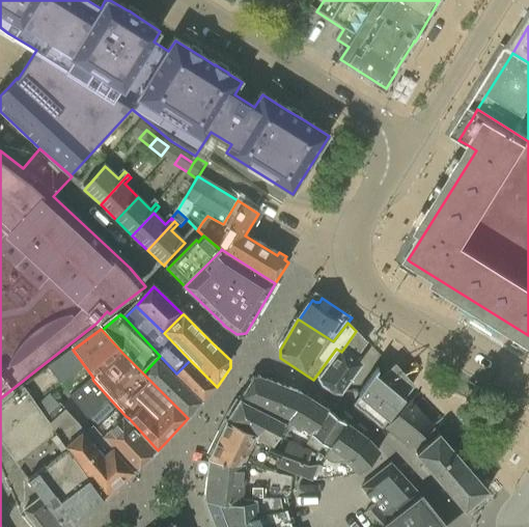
[(367,343),(356,331),(346,344),(359,354),(360,355),(367,343)]
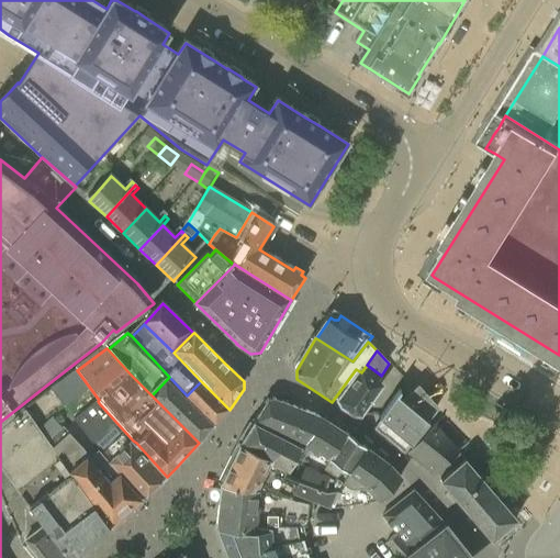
[(380,375),(367,365),(361,372),(374,381),(380,375)]
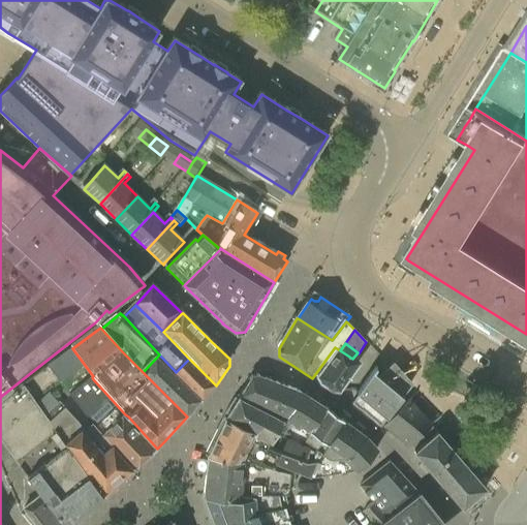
[(335,347),(312,378),(331,392),(333,392),(339,393),(360,364),(352,359),(340,350),(335,347)]
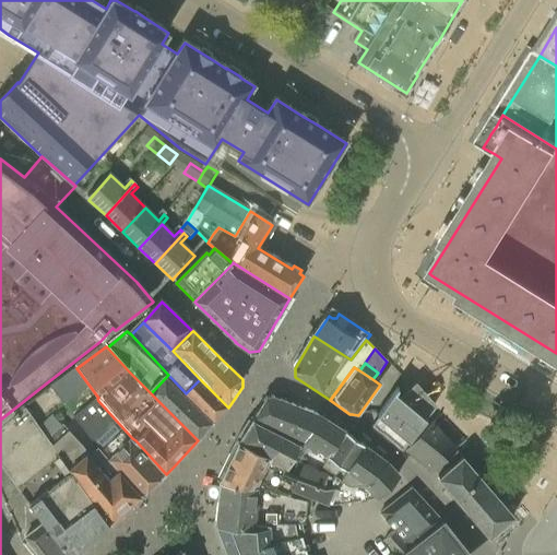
[(213,424),(186,393),(168,375),(151,393),(158,401),(186,428),(198,440),(213,424)]
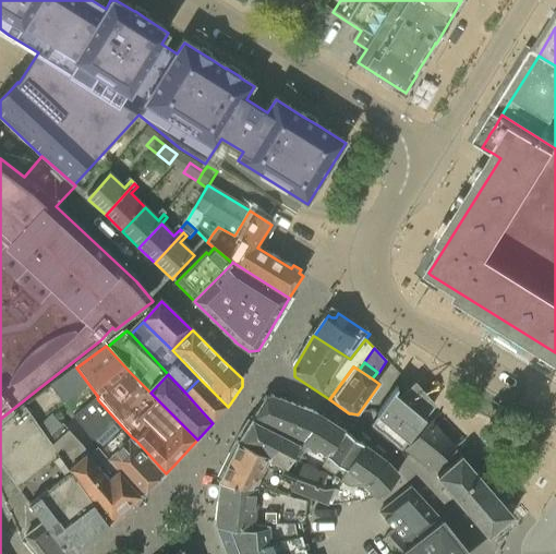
[(200,378),(185,393),(213,423),(228,407),(200,378)]
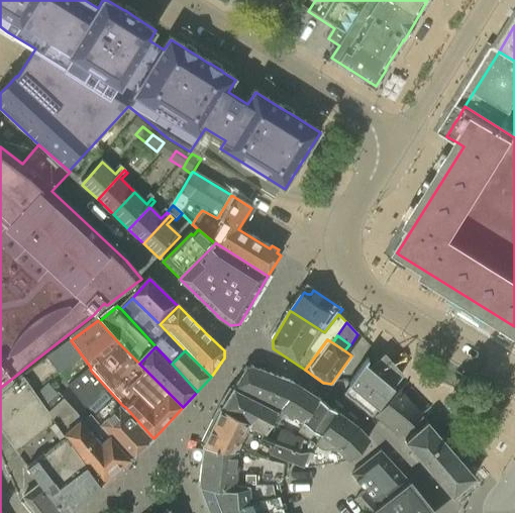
[(372,416),(377,410),(395,388),(396,387),(402,380),(383,358),(372,370),(366,364),(350,384),(344,393),(372,416)]
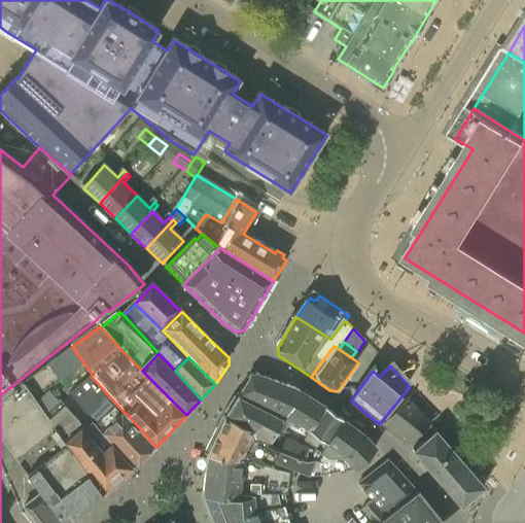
[(310,433),(326,409),(300,392),(258,377),(252,377),(239,398),(292,424),(310,433)]
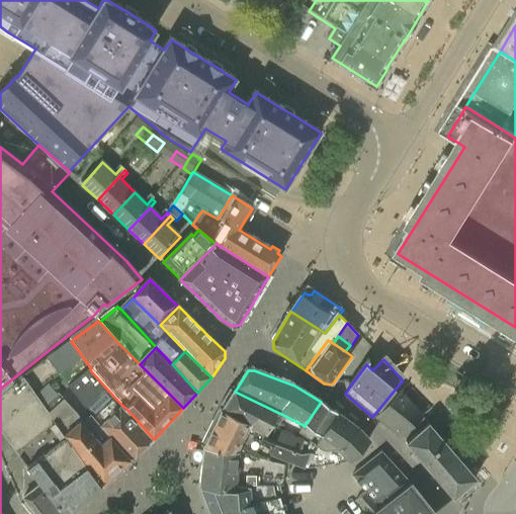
[(122,406),(91,371),(69,389),(99,428),(122,406)]
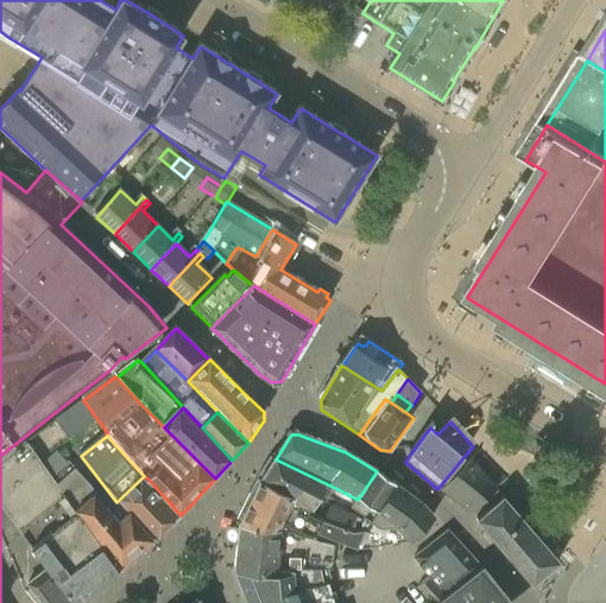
[(27,443),(0,464),(0,505),(31,546),(76,512),(44,467),(27,443)]
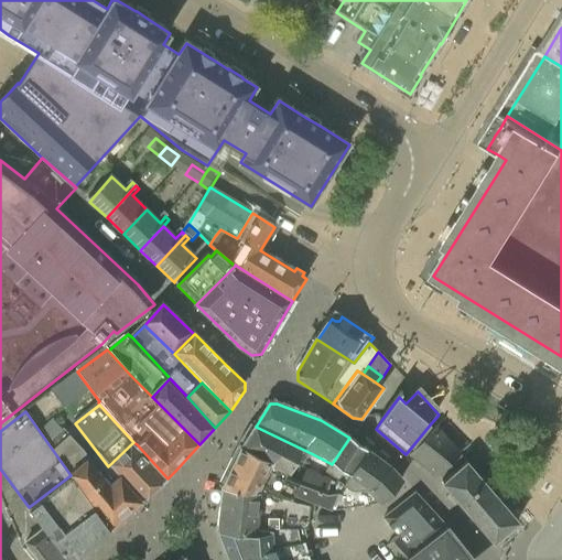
[(54,421),(41,433),(71,475),(90,459),(65,430),(63,431),(54,421)]
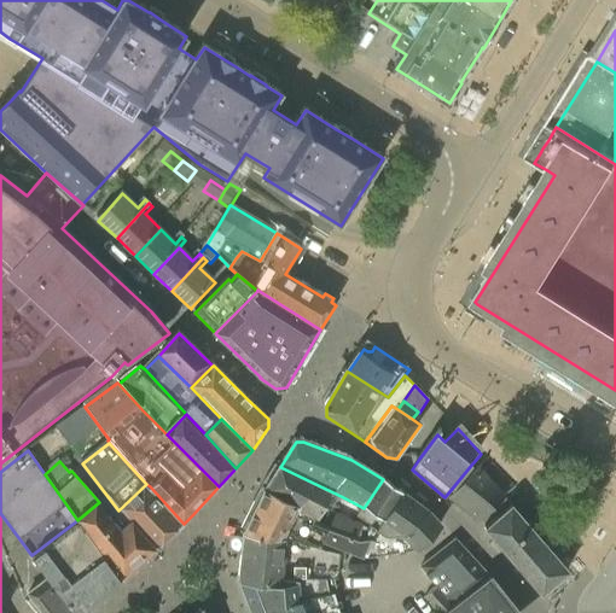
[(280,467),(280,468),(265,494),(297,509),(295,515),(312,523),(309,529),(353,544),(361,529),(333,515),(343,497),(280,467)]
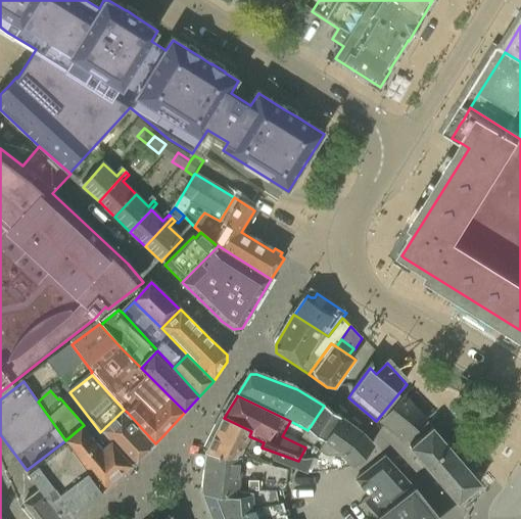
[(405,396),(379,423),(405,444),(424,427),(427,424),(428,423),(405,396)]
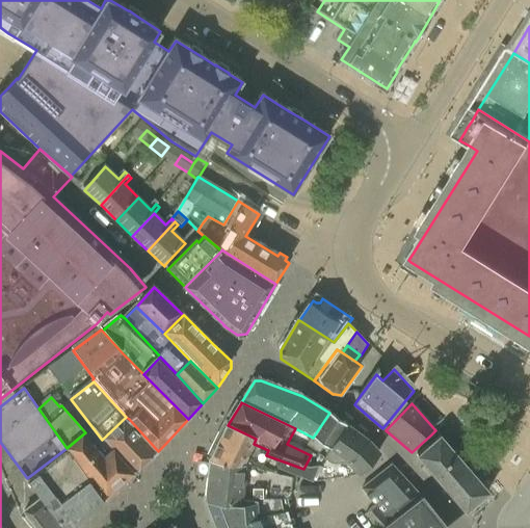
[(329,413),(313,438),(308,448),(321,454),(326,456),(347,425),(329,413)]
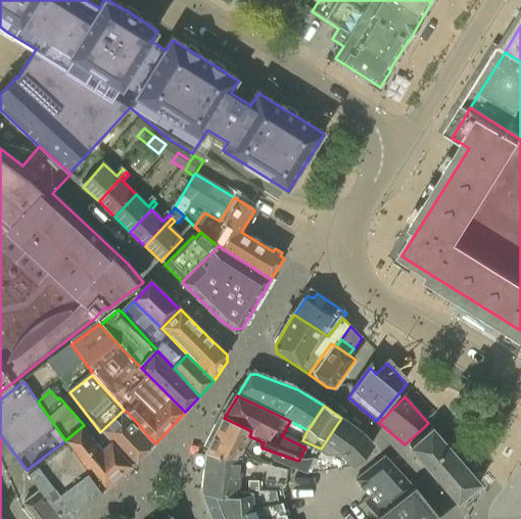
[(124,410),(100,432),(108,442),(133,464),(154,444),(155,443),(127,412),(124,410)]
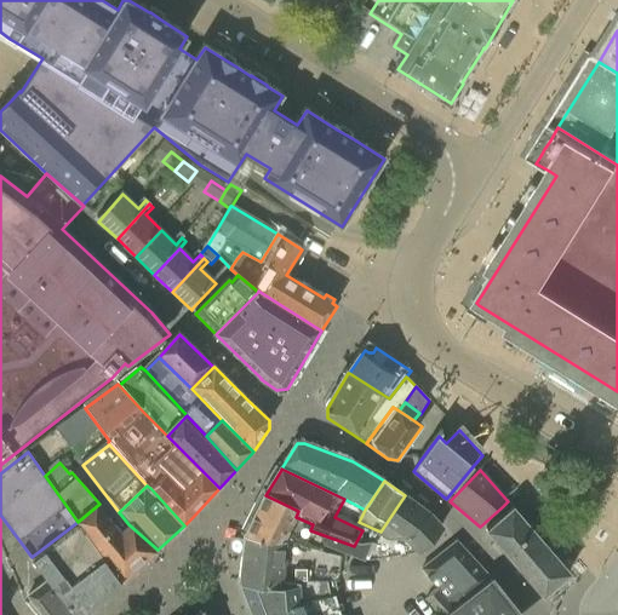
[(265,495),(246,535),(297,545),(299,536),(365,561),(371,545),(354,546),(310,530),(313,524),(296,517),(298,511),(265,495)]
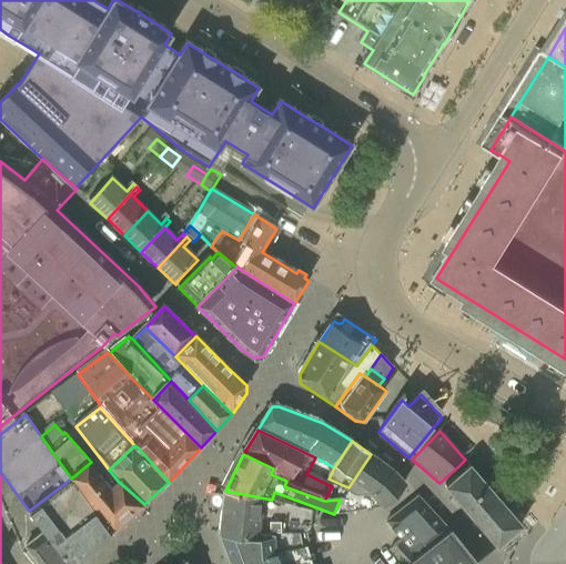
[(371,454),(349,487),(344,493),(353,499),(372,496),(385,509),(406,485),(393,471),(371,454)]
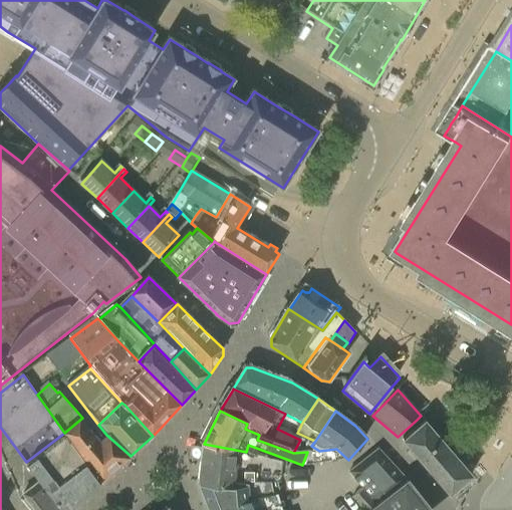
[(82,418),(64,433),(99,483),(131,456),(106,435),(100,440),(82,418)]
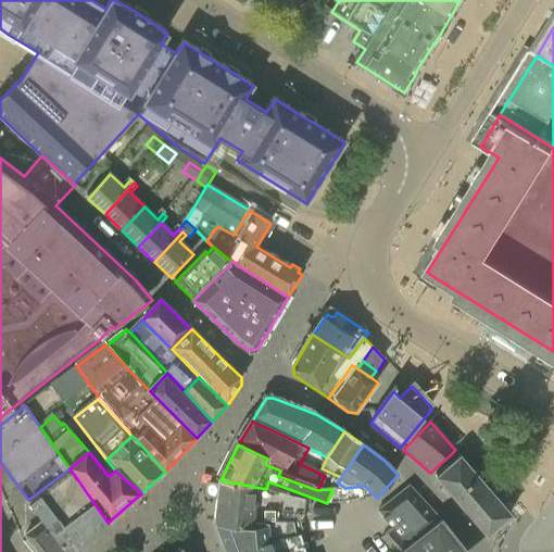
[(437,477),(488,537),(512,516),(461,458),(437,477)]
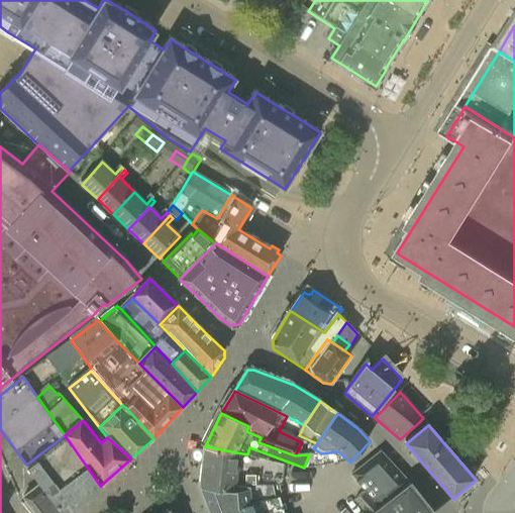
[(0,429),(0,454),(22,505),(23,505),(28,512),(62,512),(26,465),(0,429)]
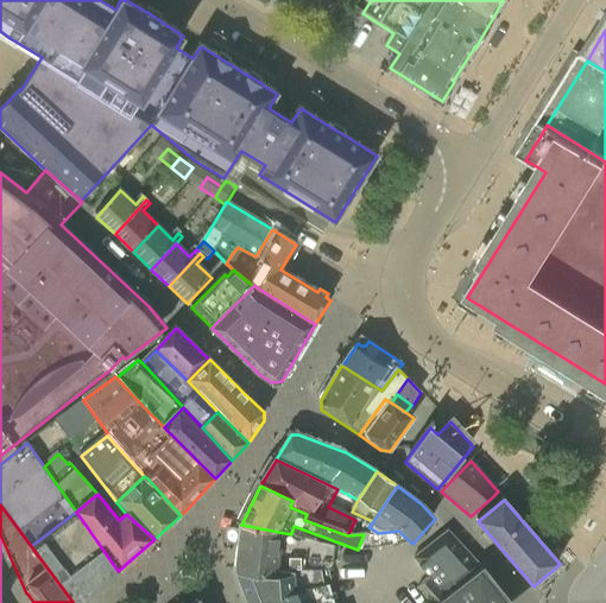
[(118,571),(76,512),(31,546),(73,602),(82,602),(118,571)]
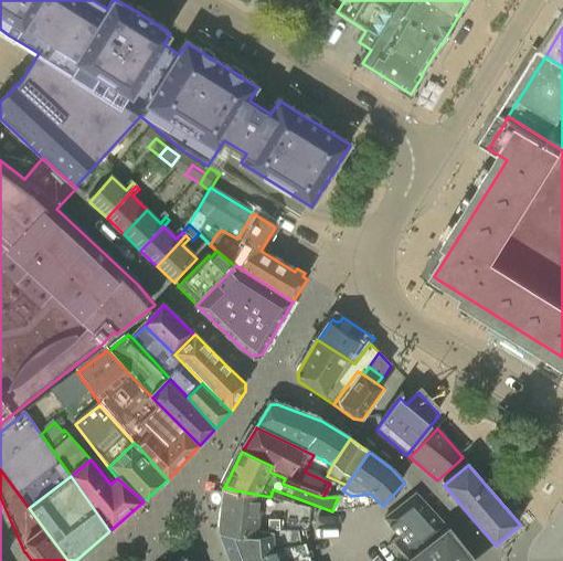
[(271,497),(224,488),(219,532),(306,532),(311,532),(311,509),(271,497)]
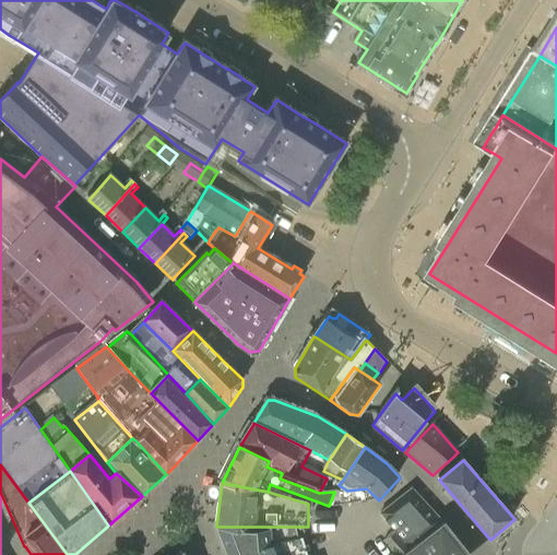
[(411,550),(442,523),(413,492),(381,516),(396,533),(411,550)]
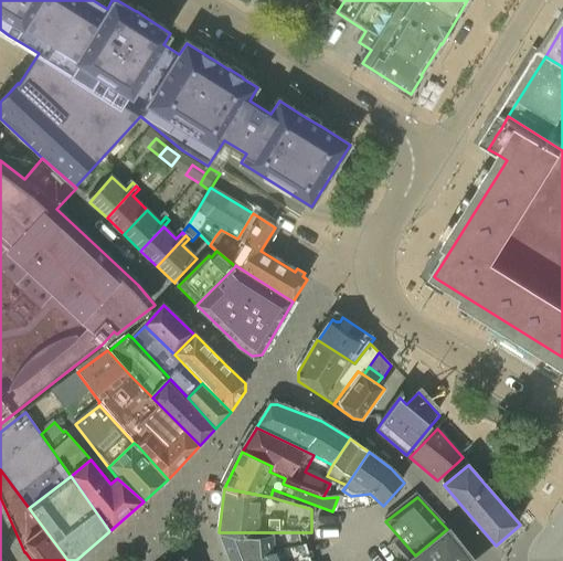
[(470,560),(447,530),(410,560),(470,560)]
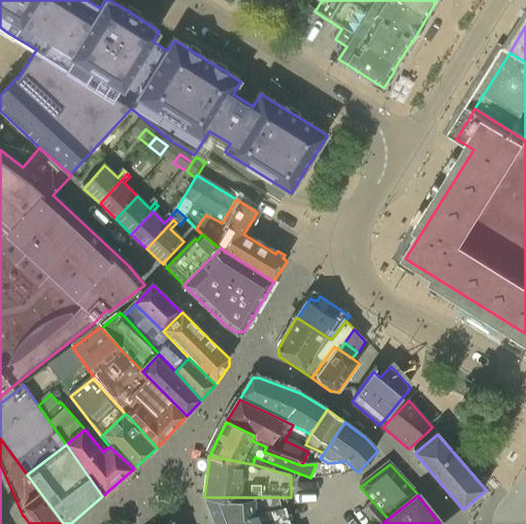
[(288,506),(286,497),(204,497),(215,523),(234,523),(286,511),(285,508),(288,506)]
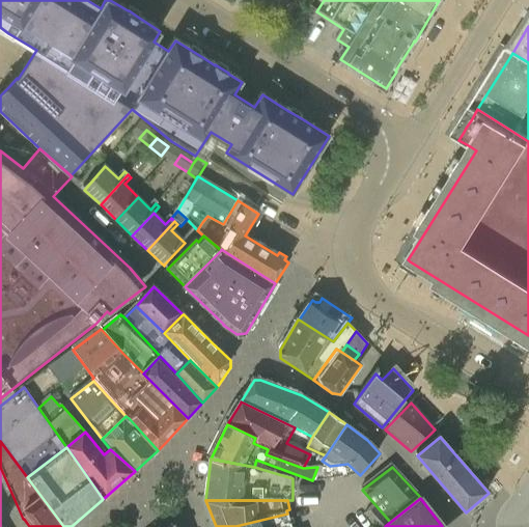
[(365,517),(363,518),(370,526),(384,526),(390,522),(377,506),(365,517)]
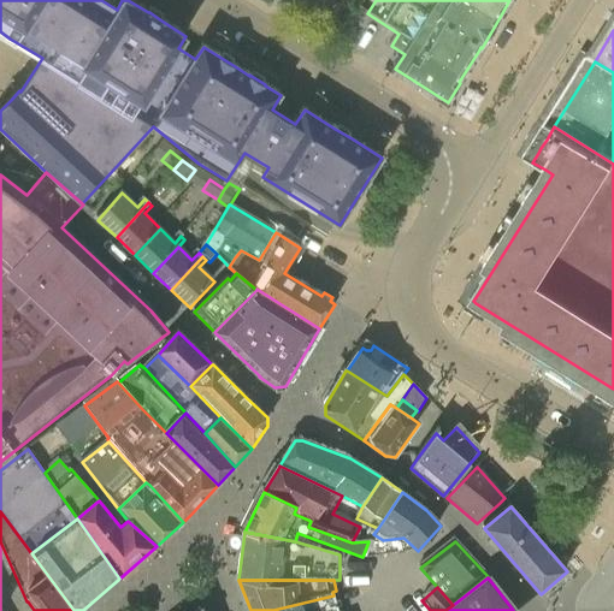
[(338,610),(334,595),(273,610),(338,610)]
